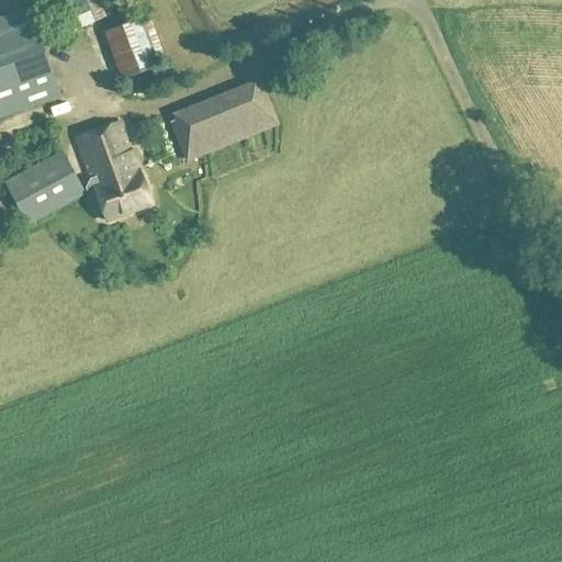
[(87,0),(67,0),(59,3),(71,32),(96,21),(87,0)]
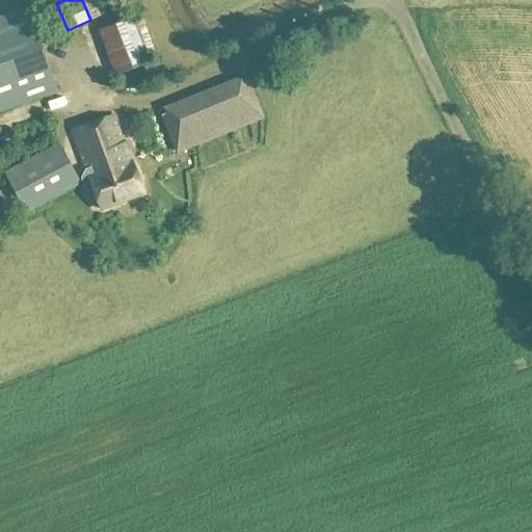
[(27,6),(0,16),(0,109),(57,89),(27,6)]
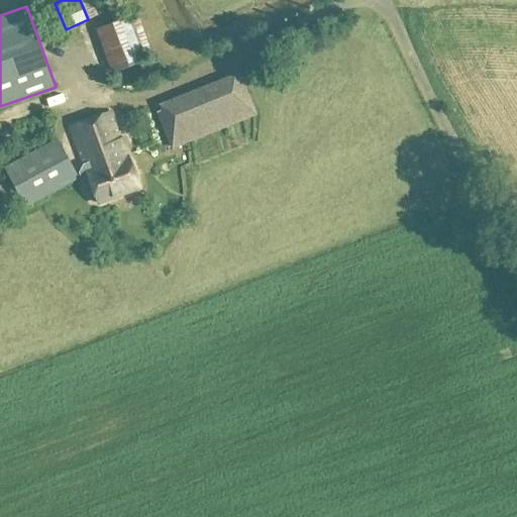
[(102,64),(125,58),(117,22),(94,28),(102,64)]
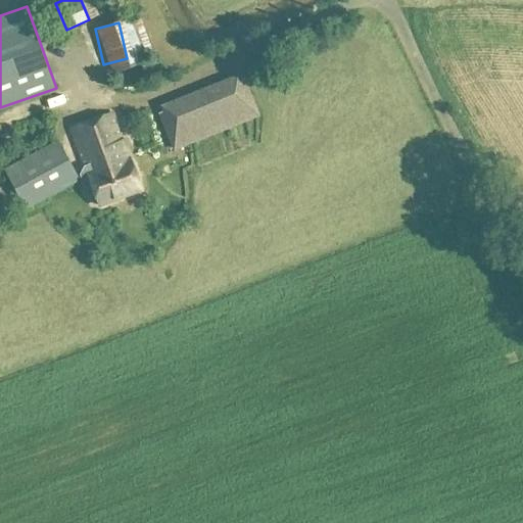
[(45,30),(42,40),(59,44),(61,34),(45,30)]
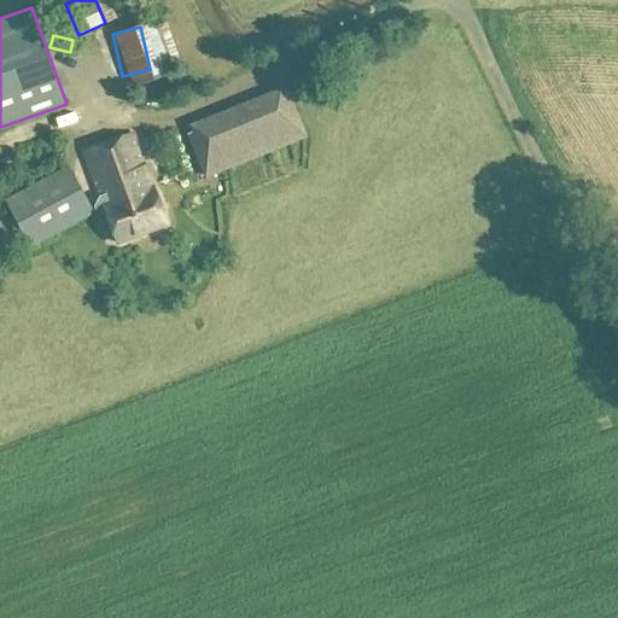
[(289,94),(188,134),(205,179),(307,138),(289,94)]
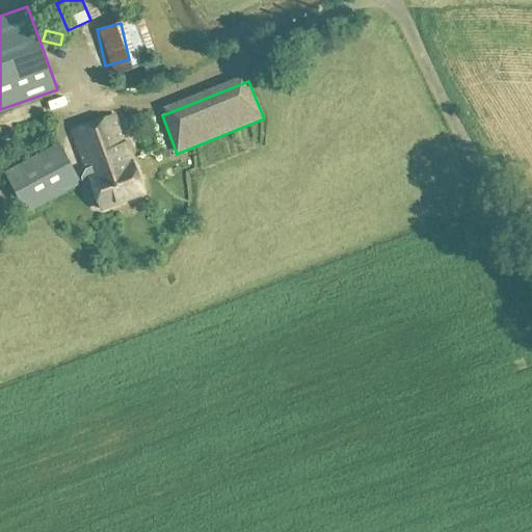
[(115,115),(73,130),(89,178),(83,180),(89,196),(96,194),(101,210),(144,194),(133,162),(132,162),(115,115)]
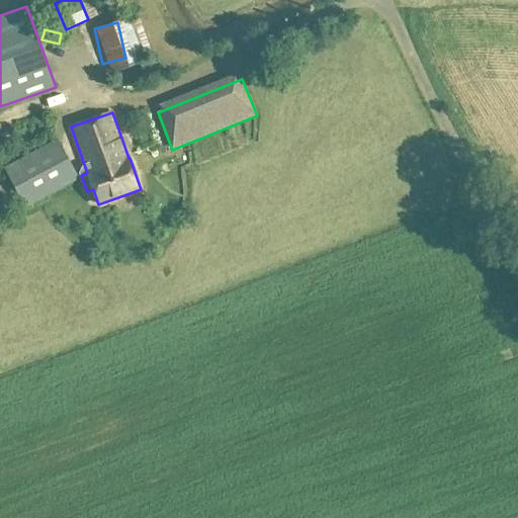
[(59,140),(5,169),(25,205),(79,177),(59,140)]
